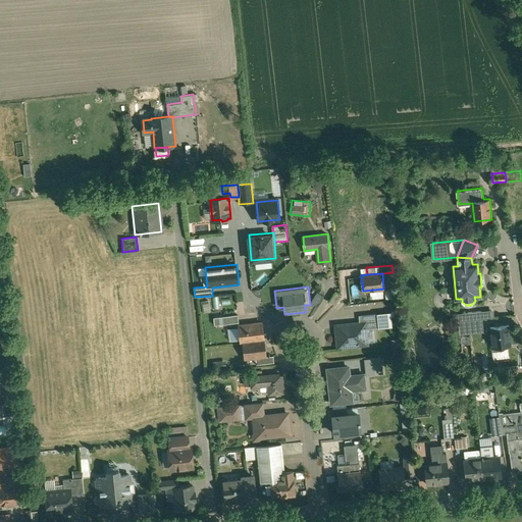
[(341,295),(335,292),(329,301),(334,304),(341,295)]
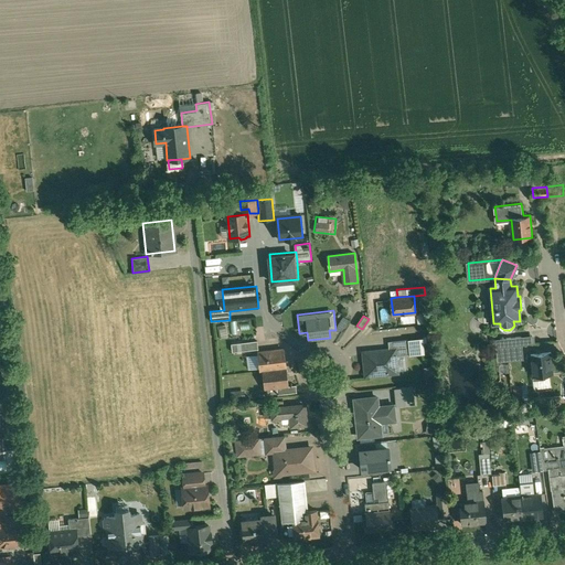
[(217,329),(219,338),(227,337),(226,328),(217,329)]
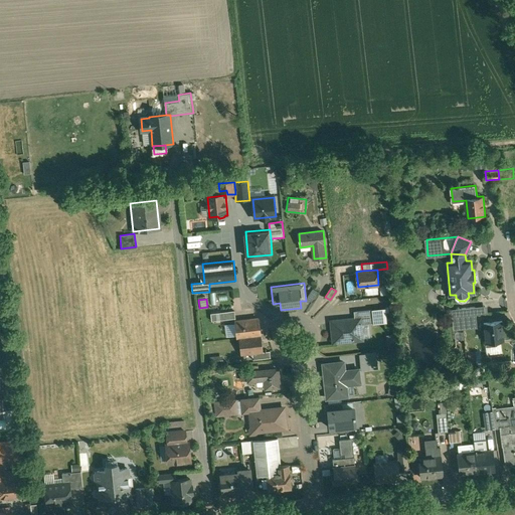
[(476,307),(458,309),(458,316),(463,316),(475,315),(476,314),(476,307)]
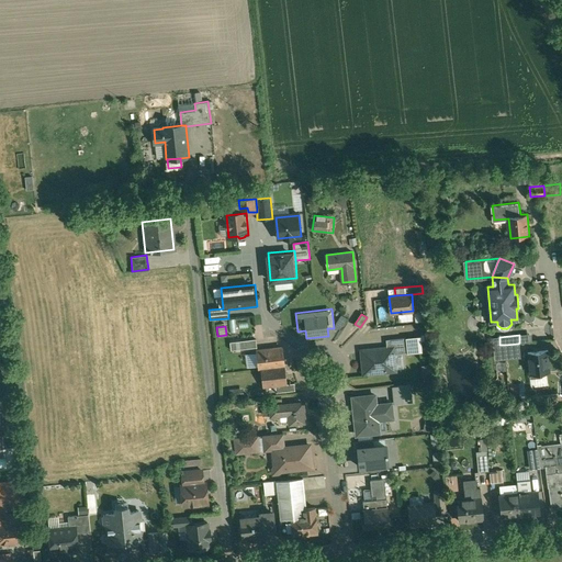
[(406,337),(386,339),(388,348),(393,347),(393,353),(407,351),(406,337)]
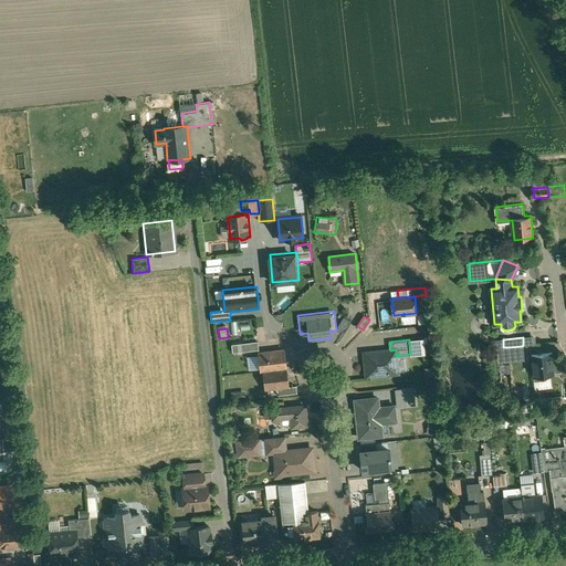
[(258,341),(232,344),(233,353),(259,349),(258,341)]
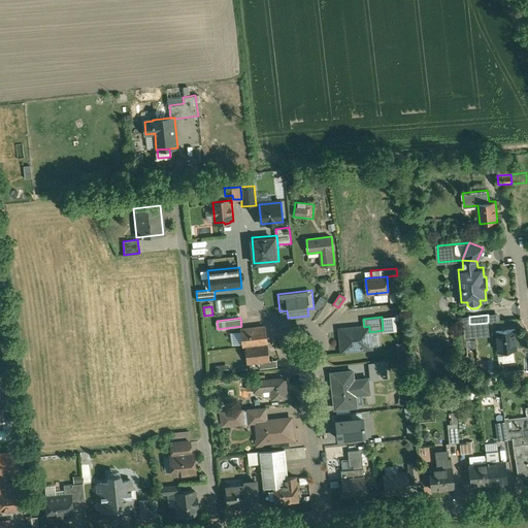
[(487,323),(474,324),(475,336),(488,335),(487,323)]
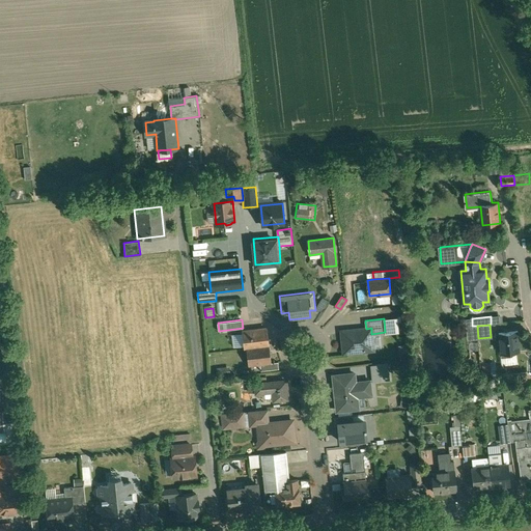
[(267,328),(243,331),(244,347),(247,347),(269,344),(267,328)]
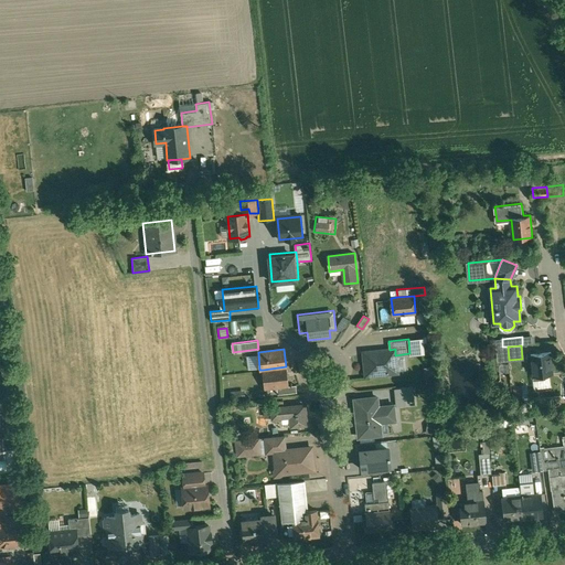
[(390,350),(364,352),(366,375),(397,372),(395,355),(395,349),(390,350)]
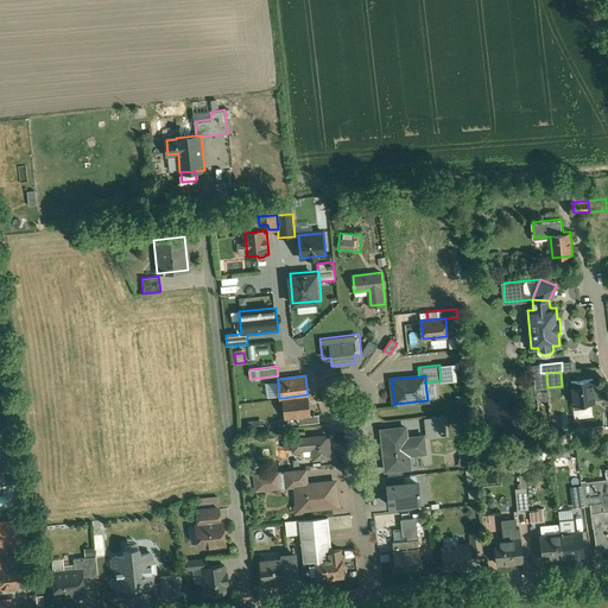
[(593,379),(572,381),(575,404),(576,404),(576,407),(586,407),(586,403),(594,401),(593,379)]
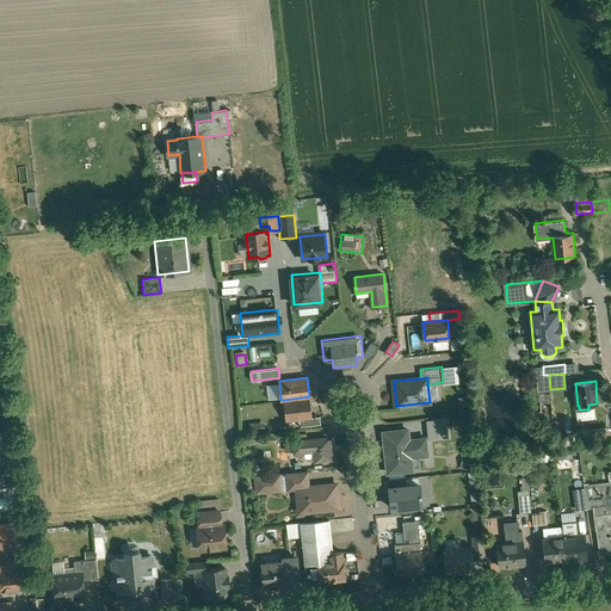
[(309,396),(284,400),(287,420),(300,419),(313,418),(313,417),(310,396),(309,396)]
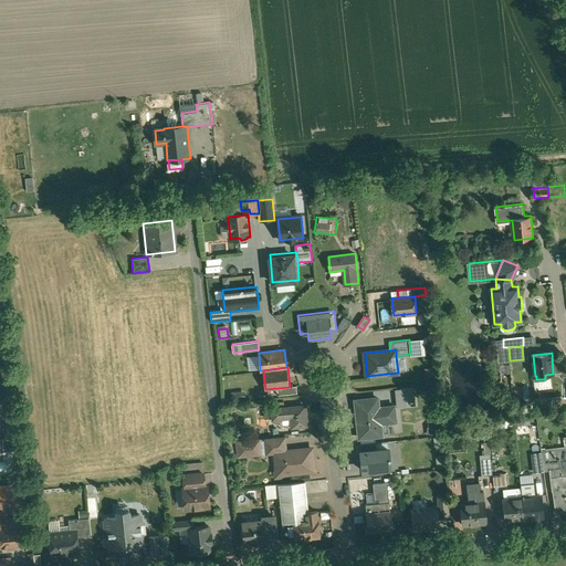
[(296,385),(290,386),(290,387),(278,388),(279,395),(297,392),(296,385)]
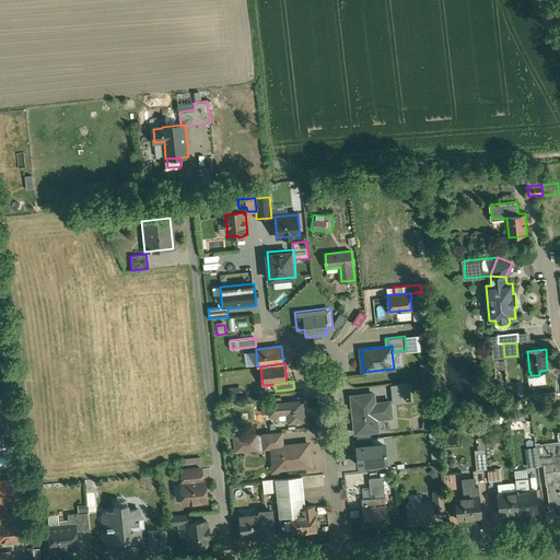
[(409,383),(392,385),(394,401),(411,399),(409,383)]
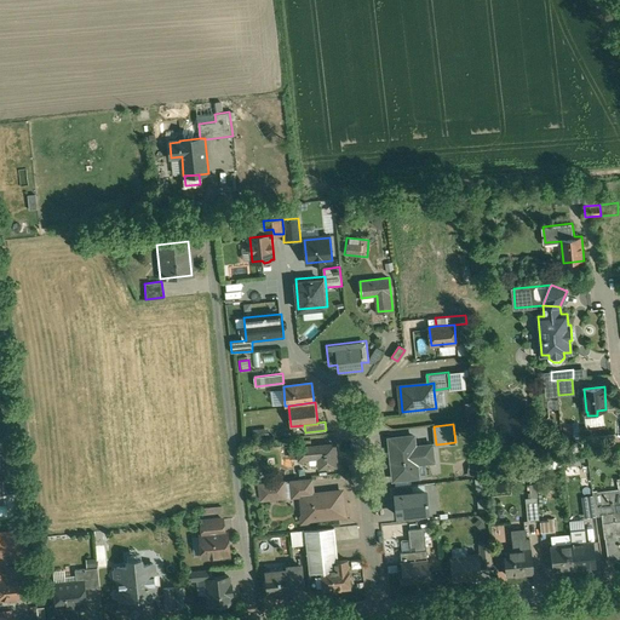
[(414,436),(390,438),(395,480),(419,476),(418,463),(434,460),(432,445),(415,447),(414,436)]
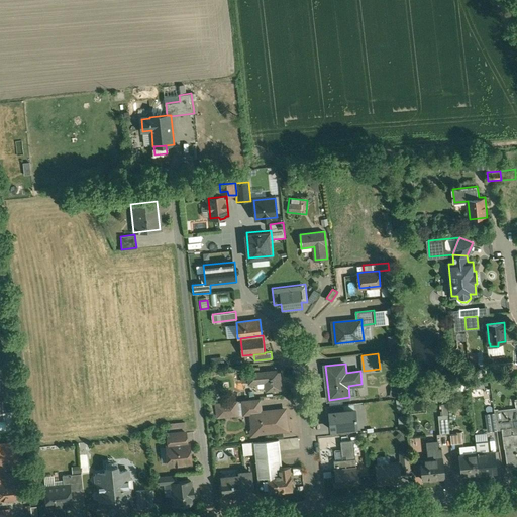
[(280,370),(249,373),(250,383),(269,381),(270,389),(281,388),(280,377),(281,377),(280,370)]
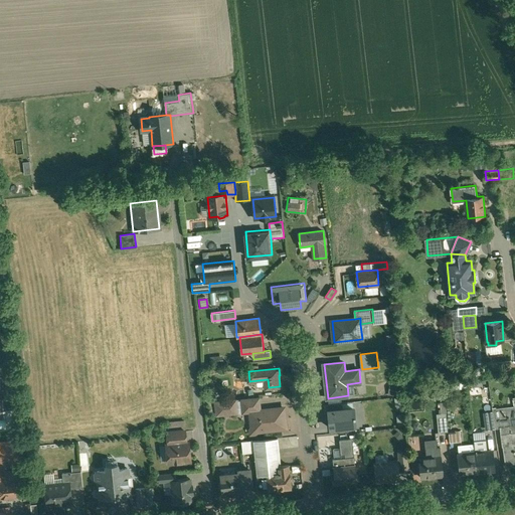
[(260,397),(241,399),(242,412),(250,411),(250,410),(261,409),(260,397)]
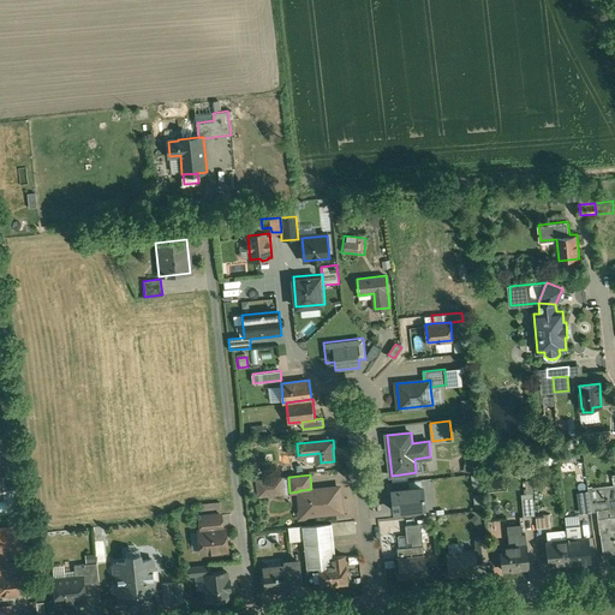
[(282,477),(257,479),(258,496),(284,494),(282,477)]
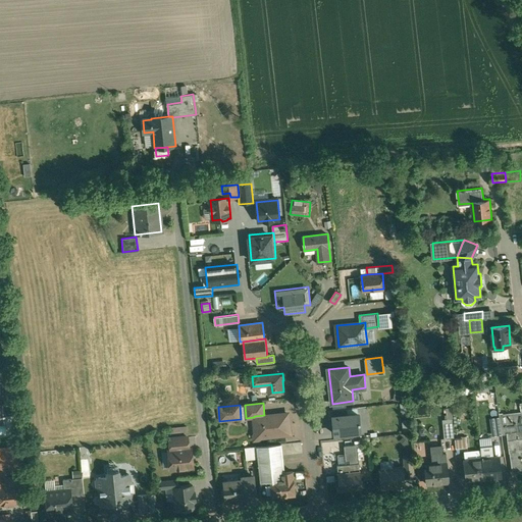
[(331,415),(347,414),(346,408),(328,409),(328,418),(331,418),(331,415)]
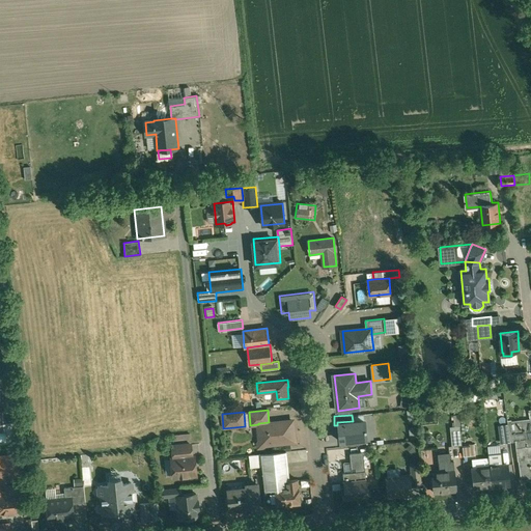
[(530,419),(511,422),(508,422),(510,441),(516,441),(521,440),(521,432),(530,430),(530,419)]
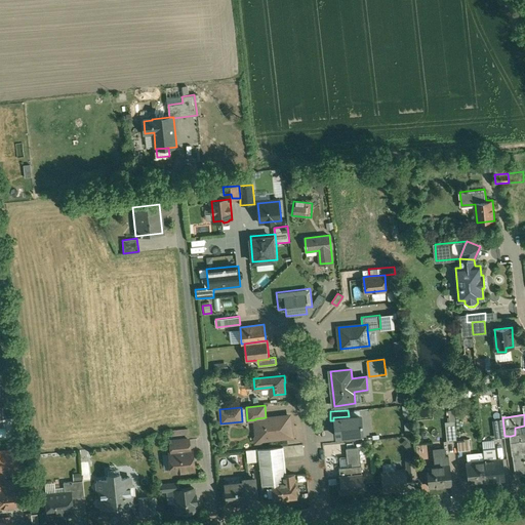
[(266,417),(255,418),(255,419),(257,435),(255,435),(254,437),(255,440),(257,442),(260,442),(263,440),(263,439),(291,436),(289,415),(266,417)]
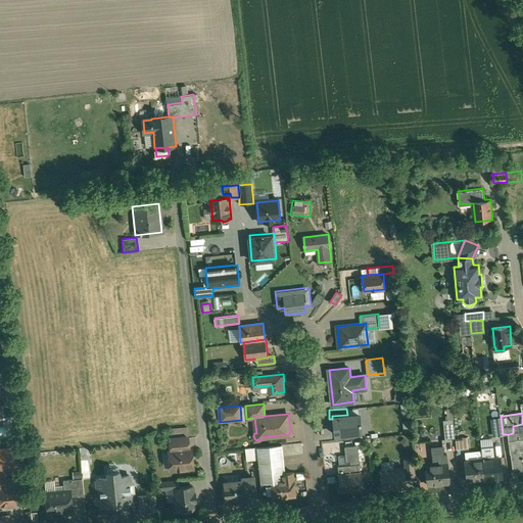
[(347,415),(332,416),(332,419),(333,435),(360,432),(358,414),(347,415)]
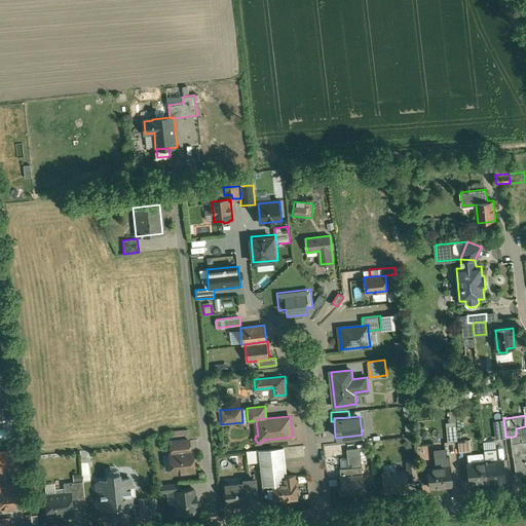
[(456,421),(446,422),(448,441),(458,440),(456,421)]
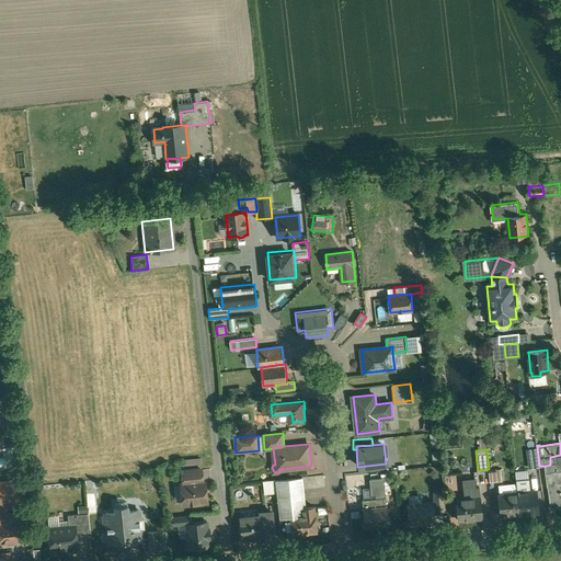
[(560,462),(550,465),(546,466),(548,487),(549,487),(551,507),(560,506),(560,462)]
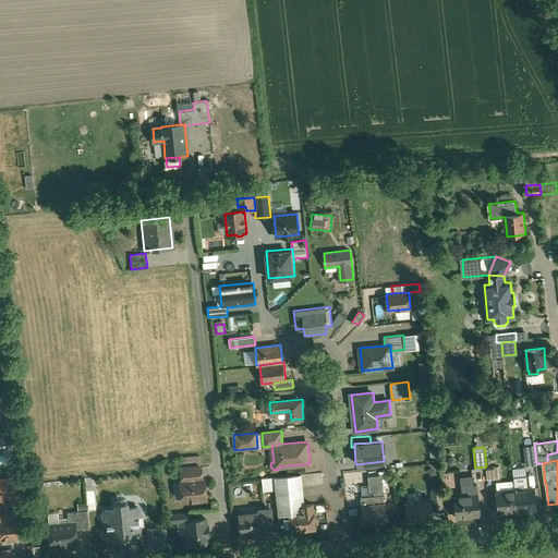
[(201,466),(181,469),(183,481),(203,478),(201,466)]
